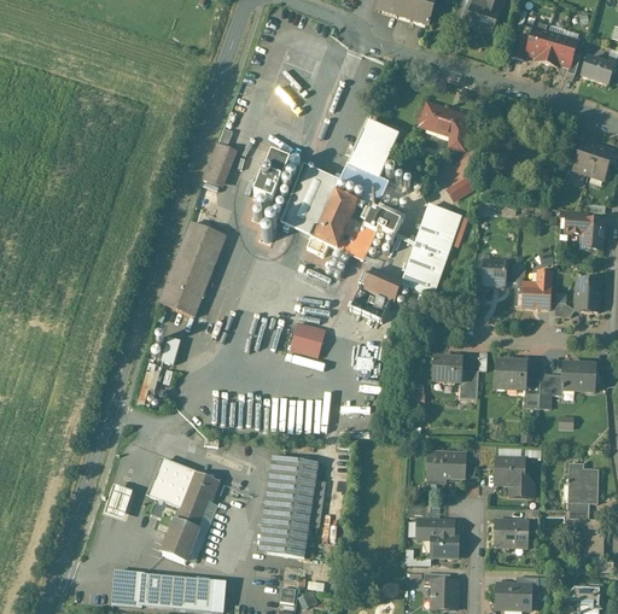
[(382,0),(379,10),(379,11),(380,10),(396,15),(396,16),(397,16),(397,15),(402,0),(382,0)]
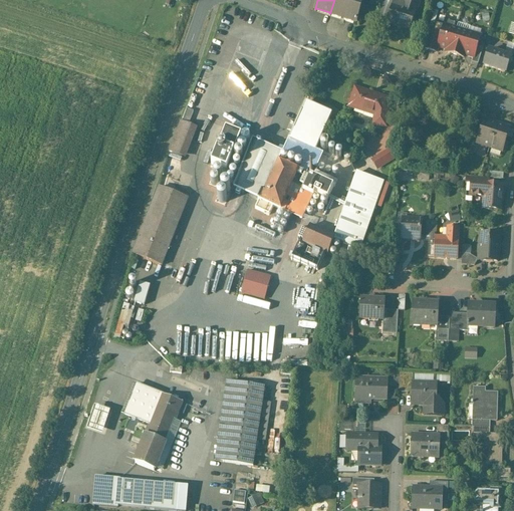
[(334,0),(330,12),(354,20),(360,0),(334,0)]
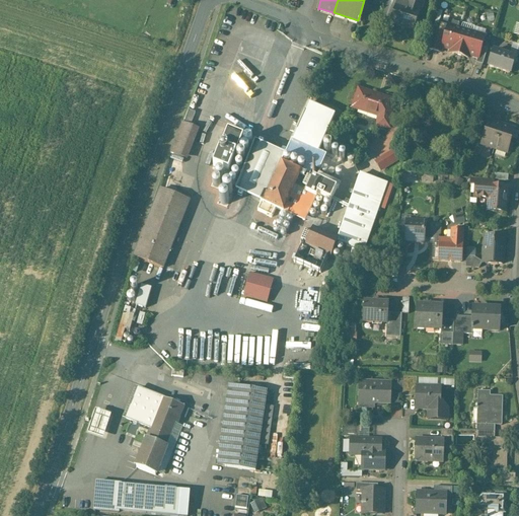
[(396,0),(389,21),(414,28),(419,11),(422,0),(396,0)]
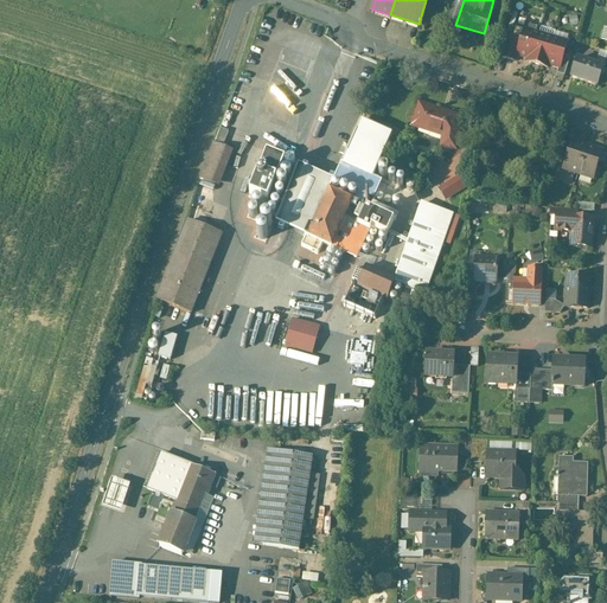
[(538,31),(524,27),(521,38),(522,38),(517,52),(528,56),(526,58),(530,59),(538,31)]
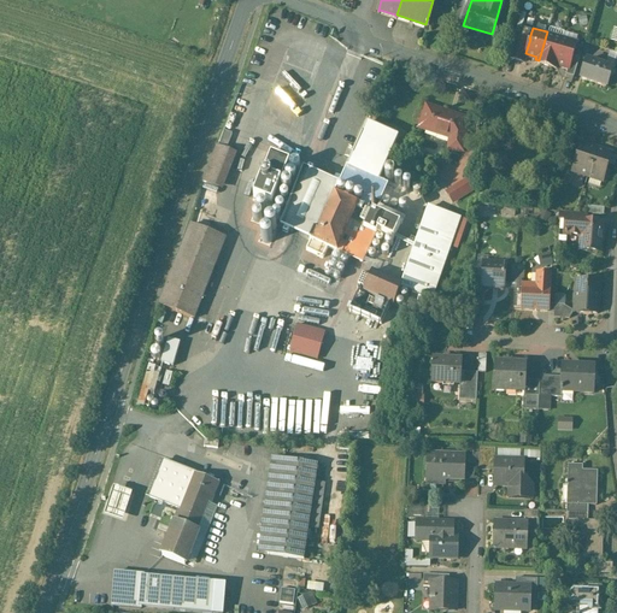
[(562,36),(547,31),(539,60),(552,65),(562,36)]
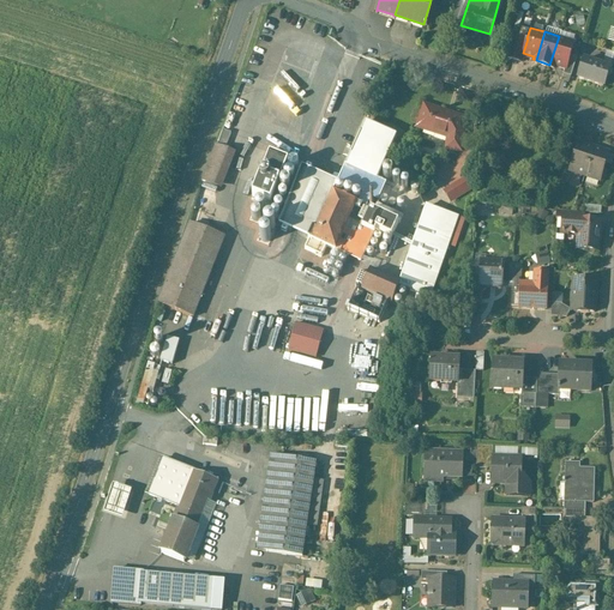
[(527,38),(512,34),(506,55),(522,59),(523,53),(528,38),(527,38)]
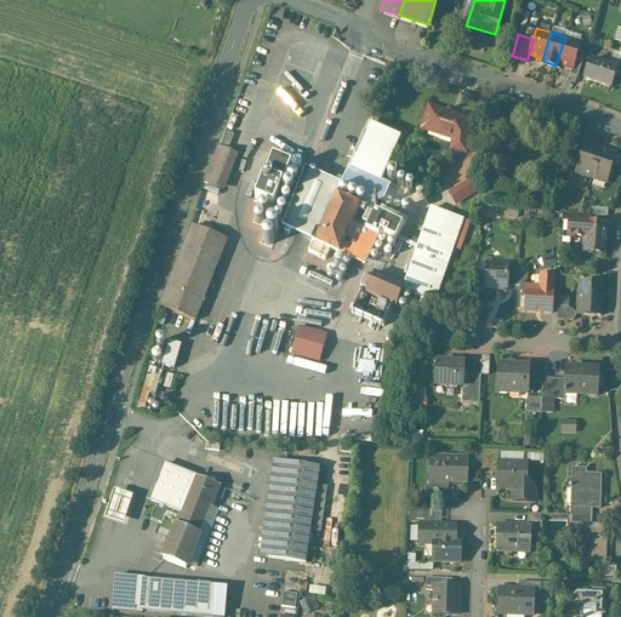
[(580,40),(565,36),(556,66),(560,67),(562,63),(571,66),(576,53),(580,40)]
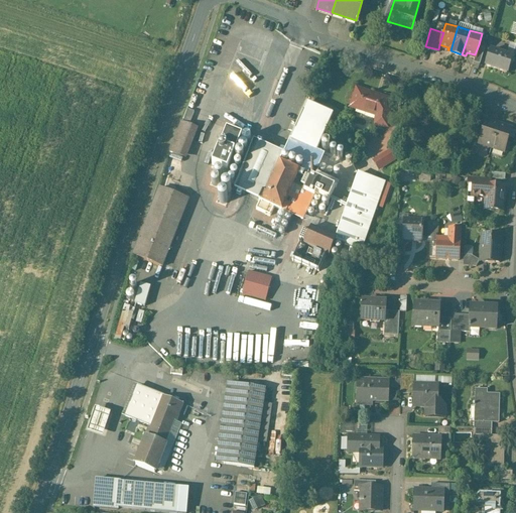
[(479,44),(475,54),(473,59),(480,61),(484,46),(479,44)]
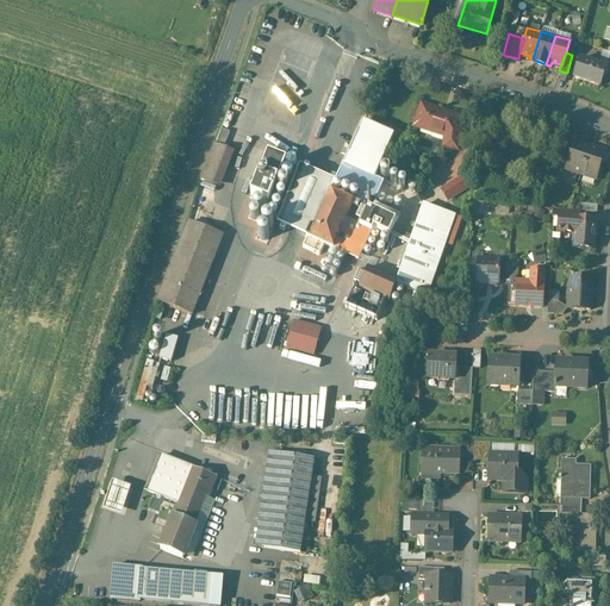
[(602,63),(580,56),(574,75),(599,83),(603,73),(599,72),(602,64),(602,63)]
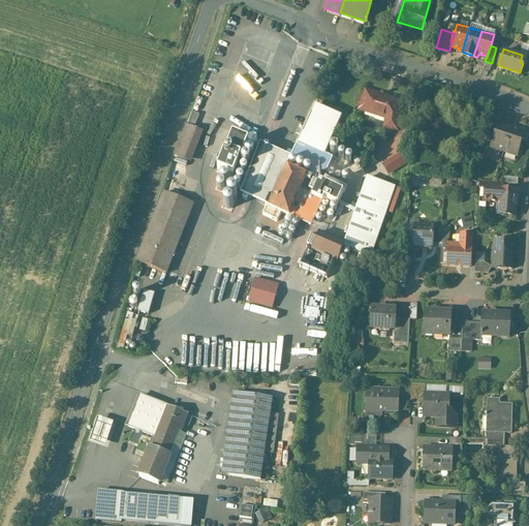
[(400,99),(365,88),(359,107),(385,116),(384,126),(397,128),(400,99)]
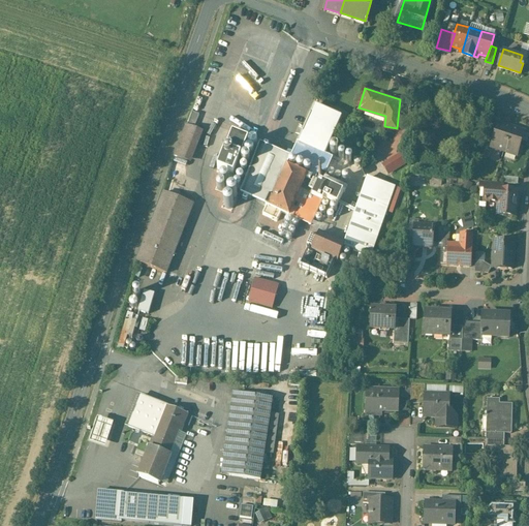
[(341,115),(314,102),(298,141),(323,152),(341,115)]
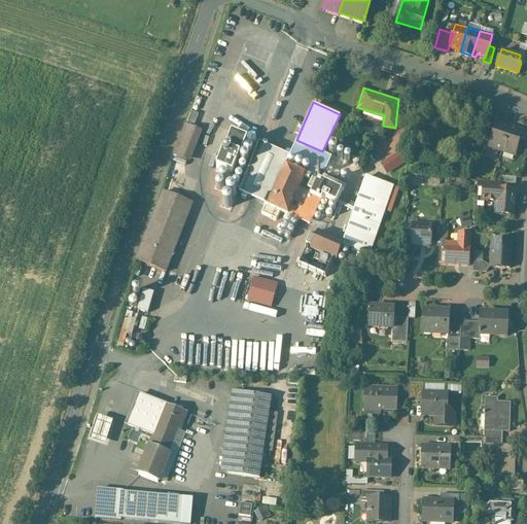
[(510,125),(496,120),(489,144),(501,148),(510,125)]
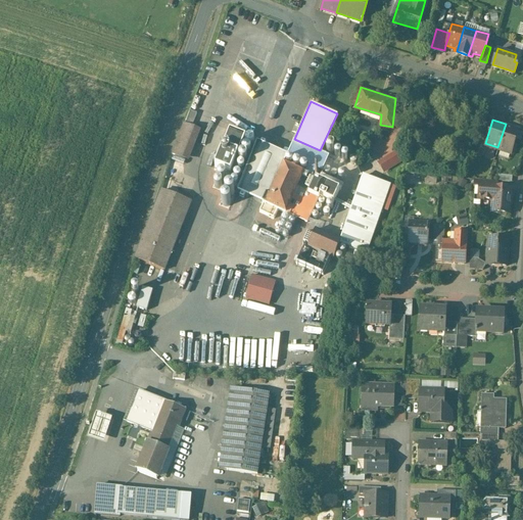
[(518,128),(506,124),(497,147),(511,151),(518,128)]
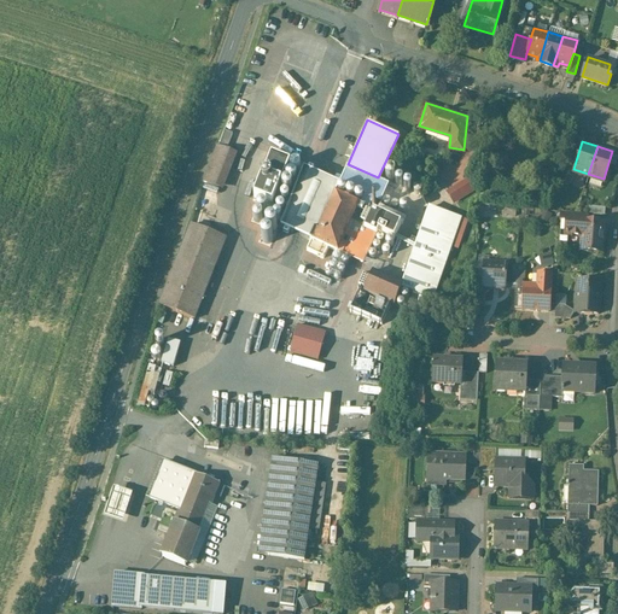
[(266,148),(243,189),(261,199),(268,186),(274,189),(280,179),(272,174),(278,162),(283,164),(286,157),(279,152),(278,155),(266,148)]
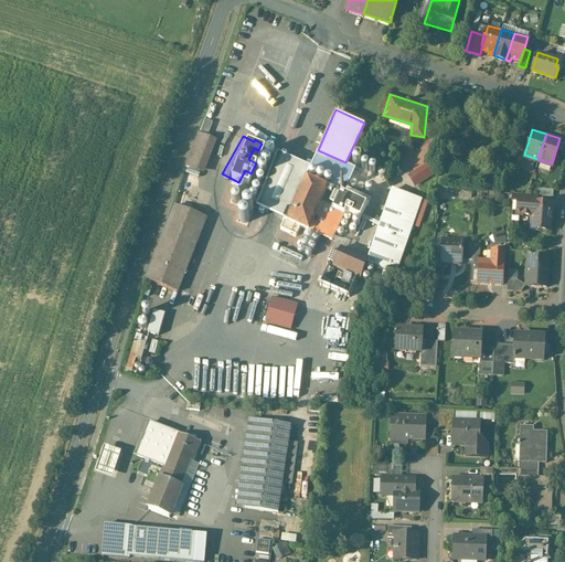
[(450,137),(449,148),(465,150),(466,138),(450,137)]
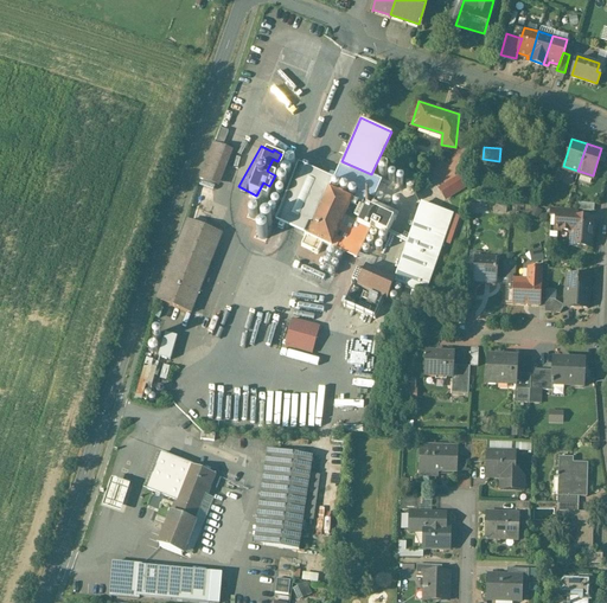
[(458,174),(440,186),(446,196),(464,185),(458,174)]
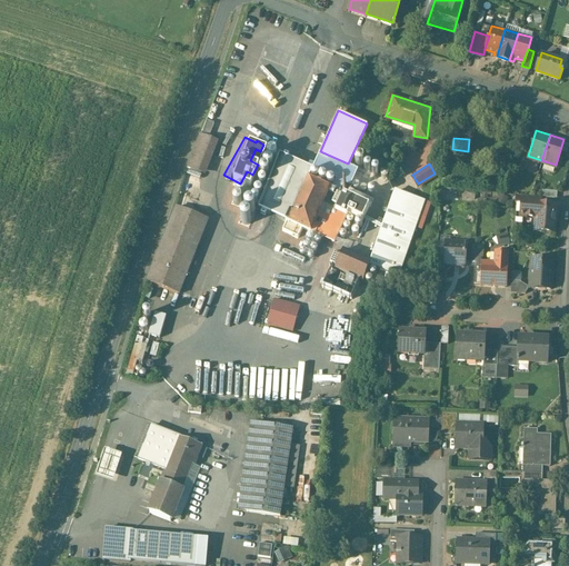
[(330,186),(309,176),(292,210),(289,209),(286,218),(287,219),(282,228),(298,235),(301,226),(321,235),(321,234),(335,239),(347,211),(362,218),(369,205),(353,197),(361,200),(365,191),(350,185),(347,192),(330,186)]
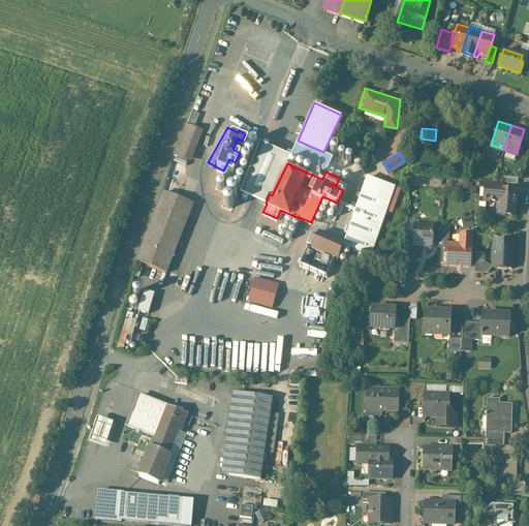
[(220,175),(220,177),(220,178),(221,179),(222,180),(224,181),(225,180),(227,179),(228,178),(228,176),(228,175),(227,174),(225,173),(224,172),(222,173),(221,174),(220,175)]
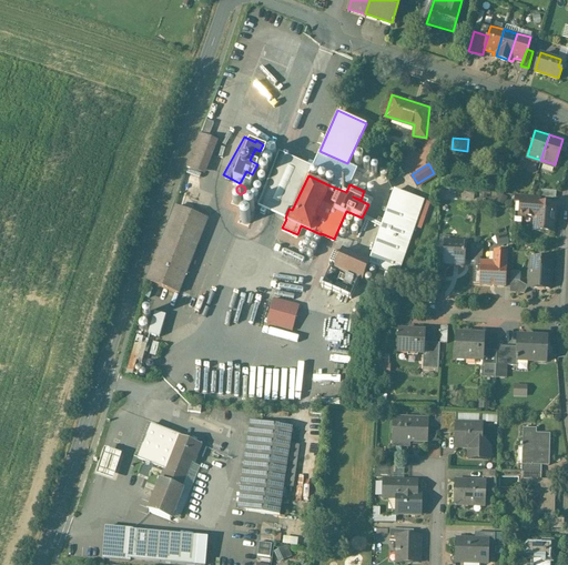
[(395,188),(369,259),(371,260),(369,262),(397,272),(423,198),(395,188)]
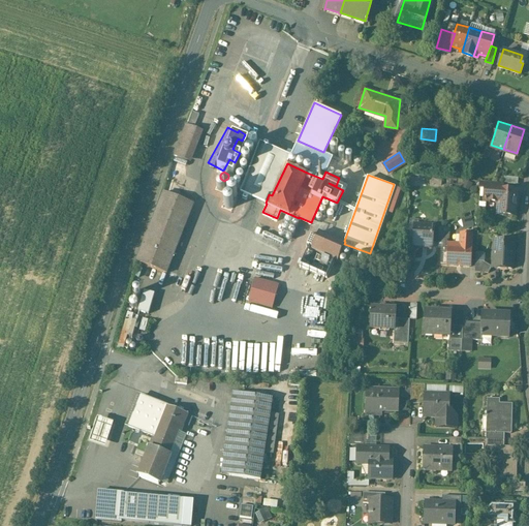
[(503,181),(479,179),(478,187),(479,187),(499,188),(502,188),(503,181)]
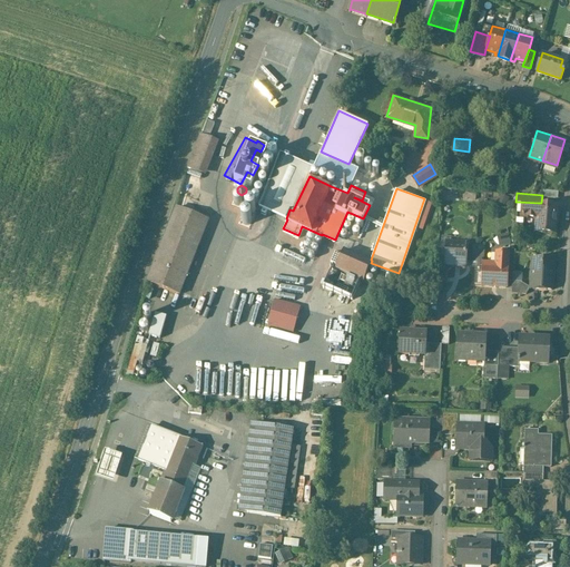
[(233,197),(233,198),(233,201),(234,202),(236,203),(237,203),(239,203),(241,202),(242,201),(242,198),(242,197),(241,195),(239,195),(237,194),(236,195),(234,195),(233,197)]
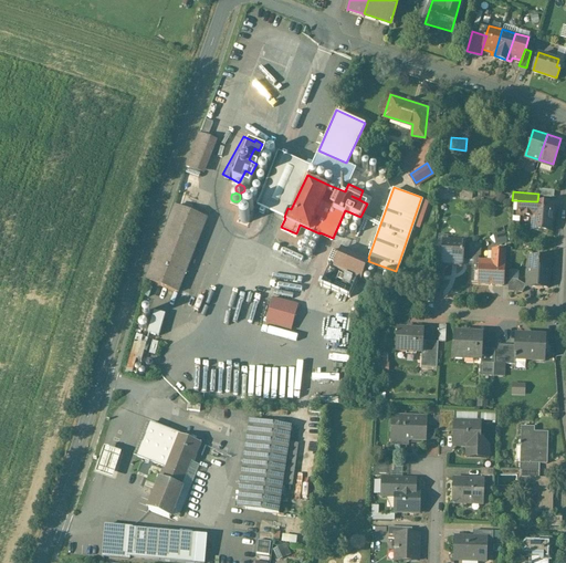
[(426,208),(429,198),(423,196),(420,206),(426,208)]
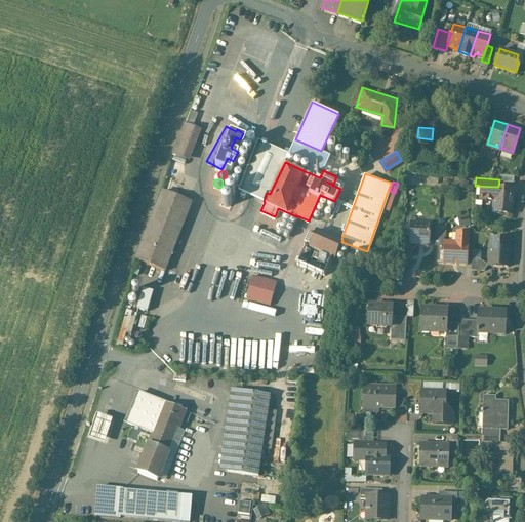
[(234,192),(235,190),(234,189),(233,187),(232,186),(230,186),(229,186),(227,187),(226,189),(226,191),(226,192),(227,194),(229,195),(230,195),(232,195),(234,194),(234,192)]
